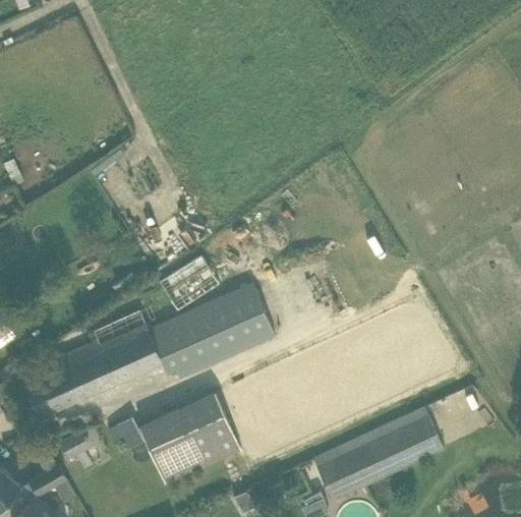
[(154,277),(207,236),(181,204),(128,244),(154,277)]
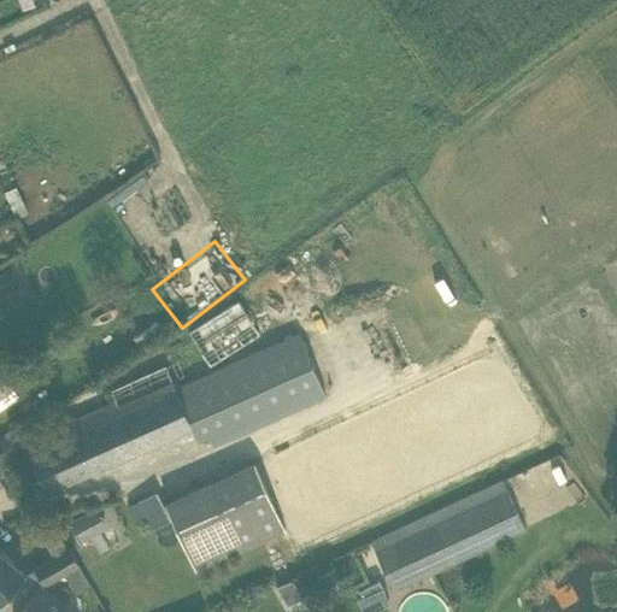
[(188,335),(210,369),(260,337),(239,304),(188,335)]
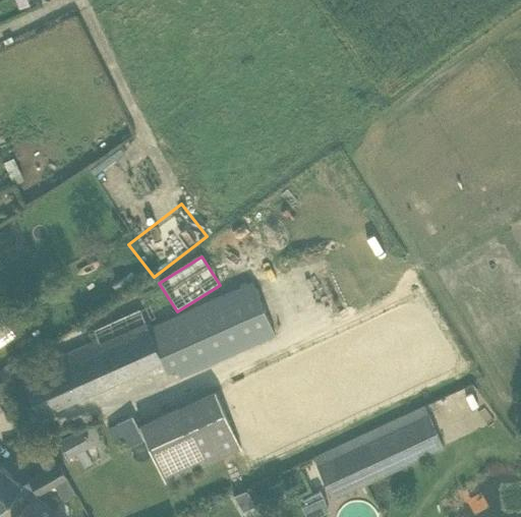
[(24,387),(39,419),(161,364),(166,376),(175,371),(179,380),(275,336),(251,282),(159,324),(152,306),(139,311),(138,309),(92,331),(98,343),(59,359),(63,368),(24,387)]
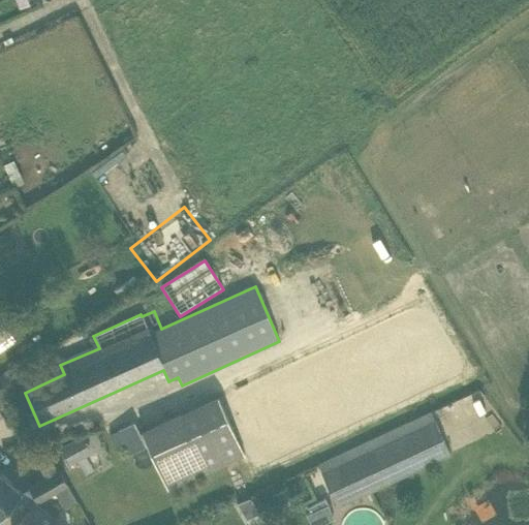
[(0,343),(10,337),(0,321),(0,343)]
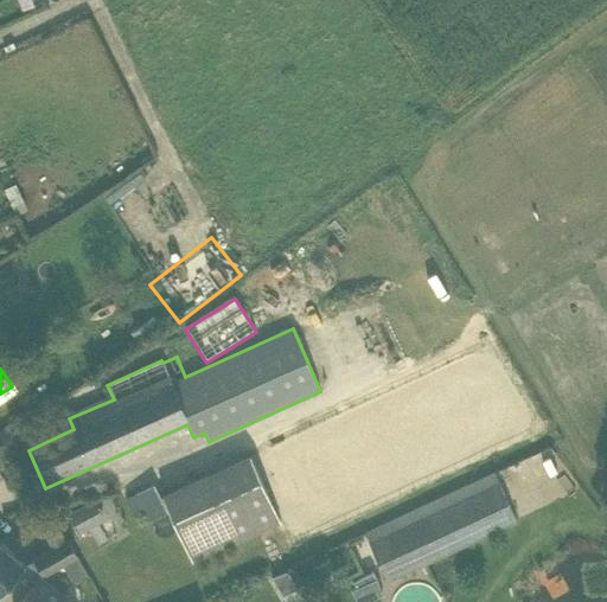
[(133,495),(146,523),(167,513),(191,565),(280,525),(249,456),(165,494),(160,484),(133,495)]
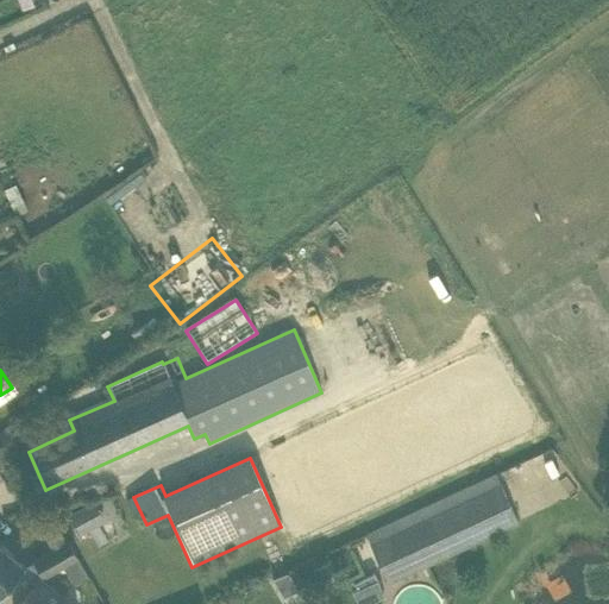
[(370,546),(388,585),(516,526),(498,486),(370,546)]
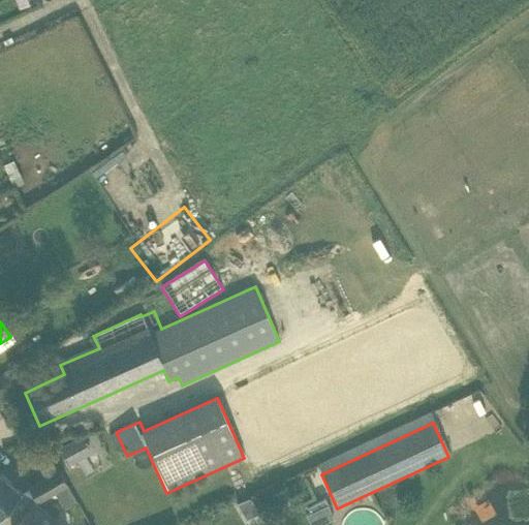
[(82,437),(57,446),(65,466),(89,458),(82,437)]
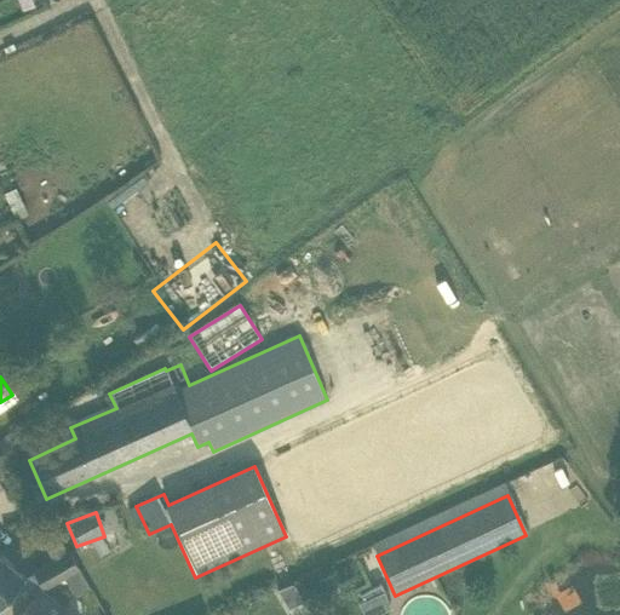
[(59,541),(45,549),(52,562),(67,553),(59,541)]
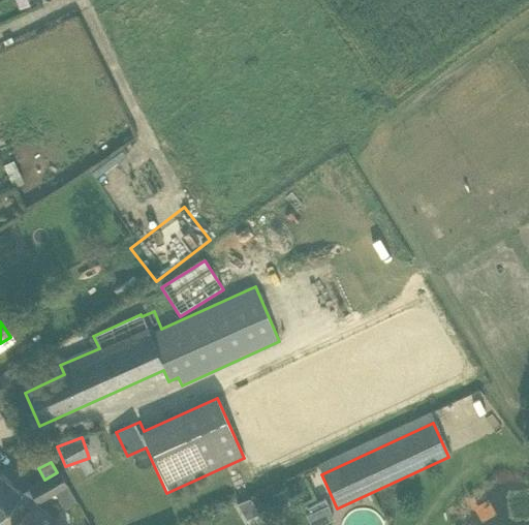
[(30,491),(38,505),(66,489),(58,474),(30,491)]
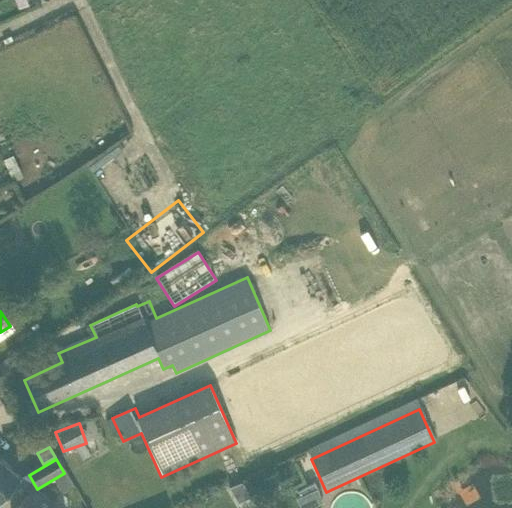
[(0,502),(21,479),(0,460),(0,502)]
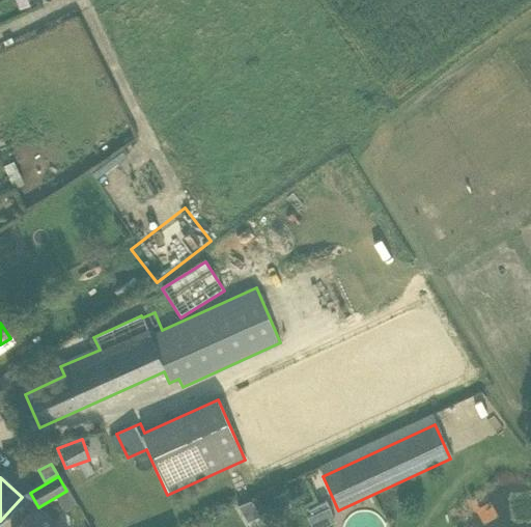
[(62,526),(35,505),(19,526),(62,526)]
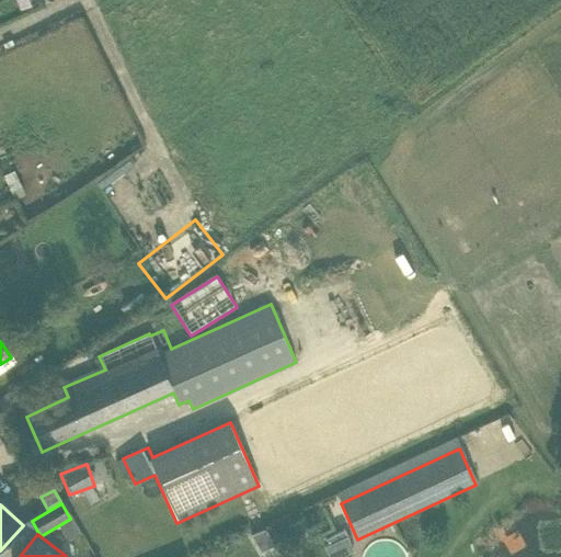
[(322,541),(327,556),(345,556),(343,550),(348,548),(343,534),(322,541)]
